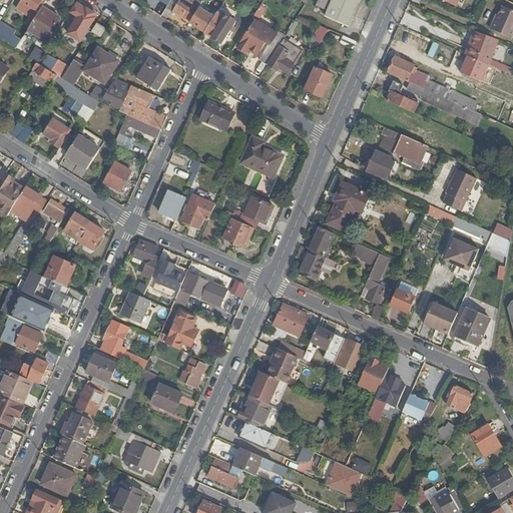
[(42,7),(46,1),(43,0),(22,0),(17,8),(29,16),(25,23),(29,26),(40,9),(42,7)]
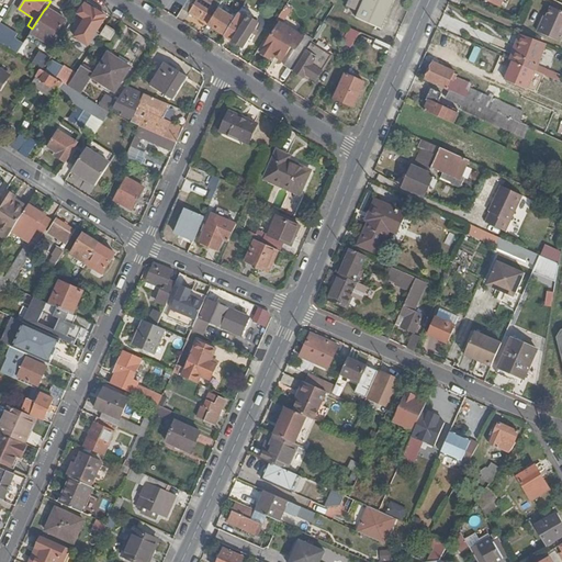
[(187,0),(184,6),(182,9),(208,25),(218,9),(208,1),(204,0),(187,0)]
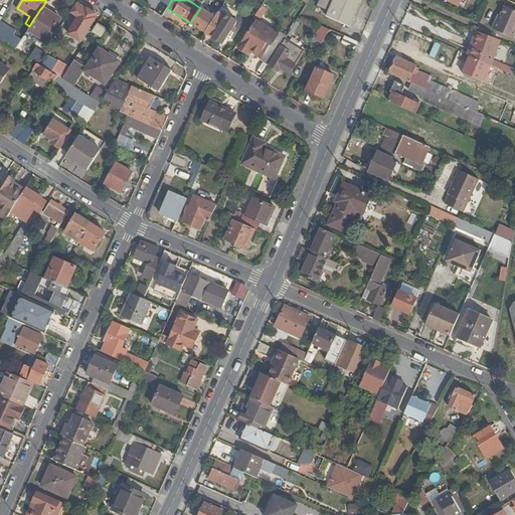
[(361,0),(320,0),(318,6),(329,11),(327,17),(349,28),(361,0)]
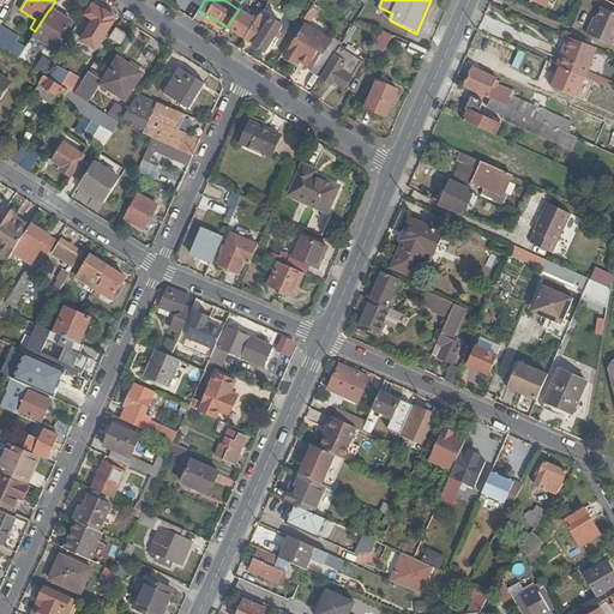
[(115,18),(92,4),(85,14),(94,20),(82,40),(96,50),(115,18)]
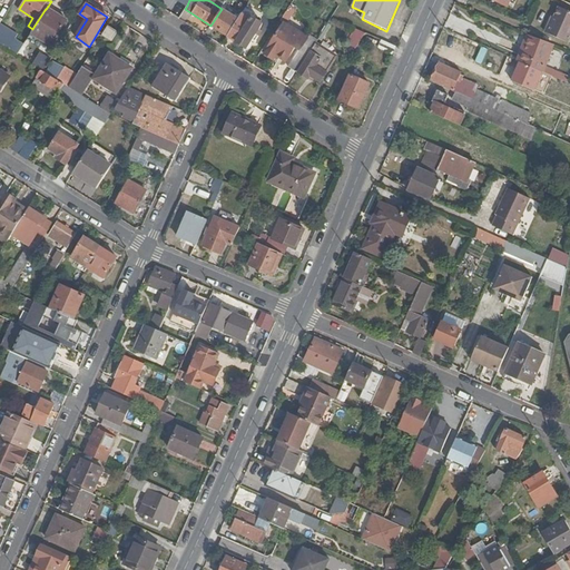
[(58,16),(47,8),(45,10),(57,18),(58,16)]
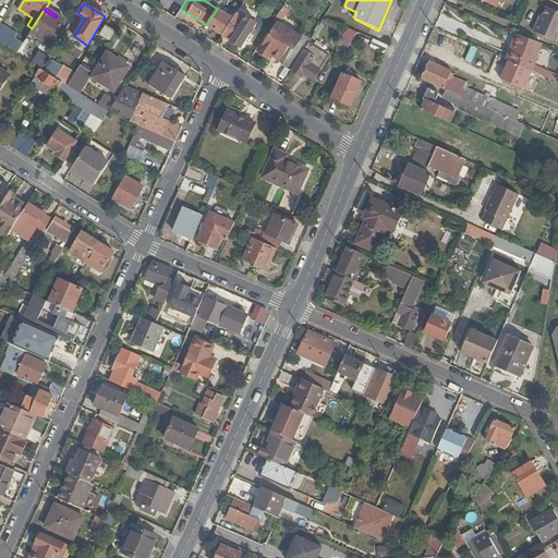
[(540,25),(537,24),(533,33),(556,43),(557,38),(557,12),(548,8),(544,17),(540,25)]
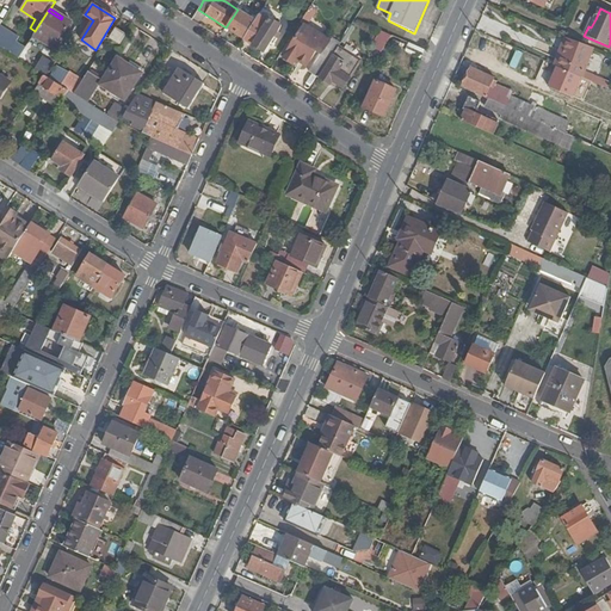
[(238,10),(226,28),(244,39),(255,20),(238,10)]
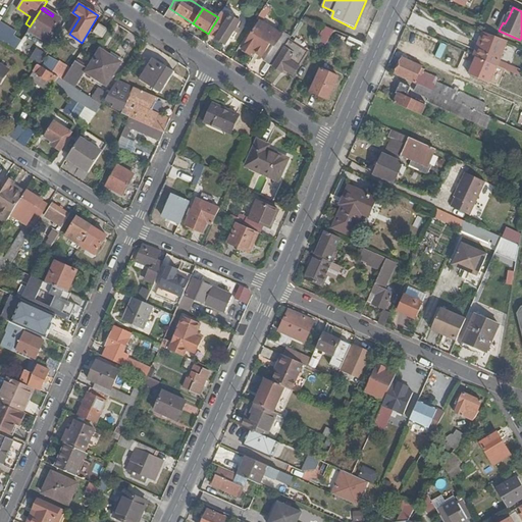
[(41,9),(30,27),(29,30),(46,41),(60,18),(53,14),(52,16),(41,9)]
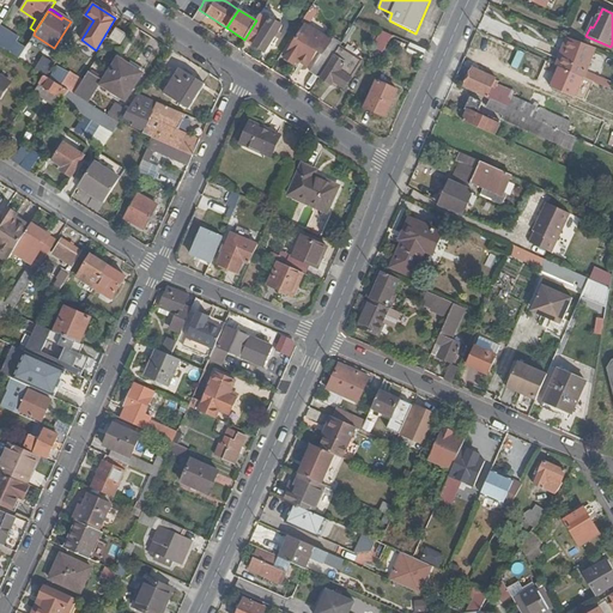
[(309,72),(319,78),(337,49),(340,44),(332,38),(329,42),(307,28),(311,18),(305,13),(301,23),(304,25),(284,58),(295,64),(297,61),(308,67),(317,52),(320,53),(309,72)]
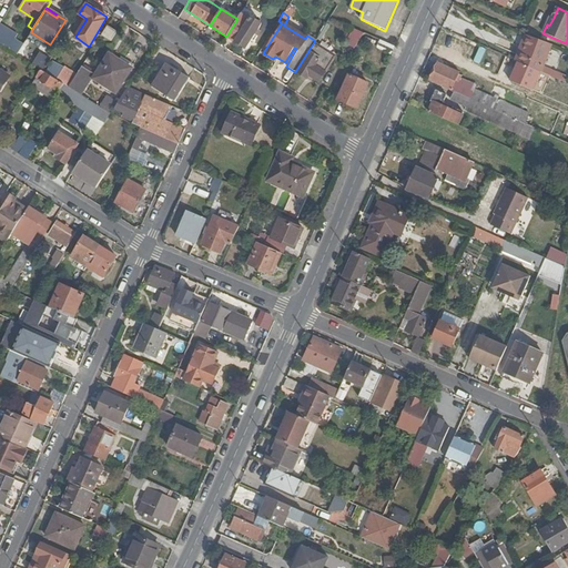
[(237,19),(226,37),(246,49),(261,24),(250,18),(249,20),(240,14),(237,19)]
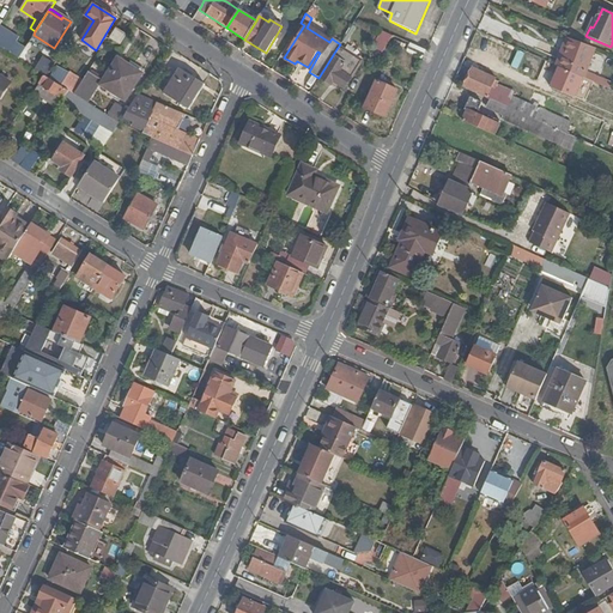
[(116,28),(110,38),(120,44),(126,35),(116,28)]
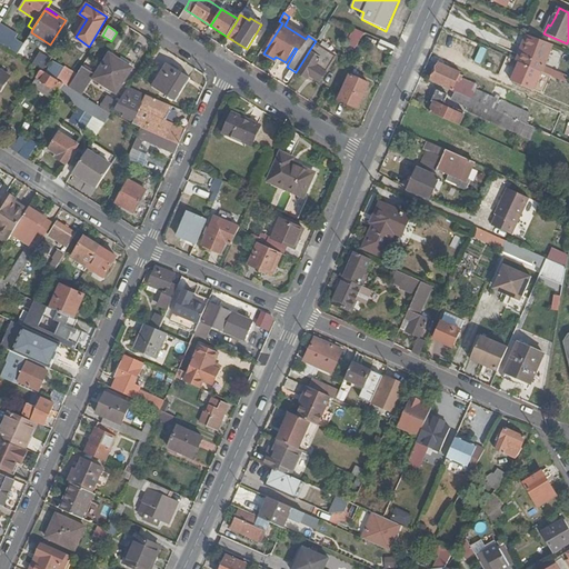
[(0,31),(0,43),(17,55),(20,50),(22,45),(15,39),(17,36),(3,27),(0,31)]
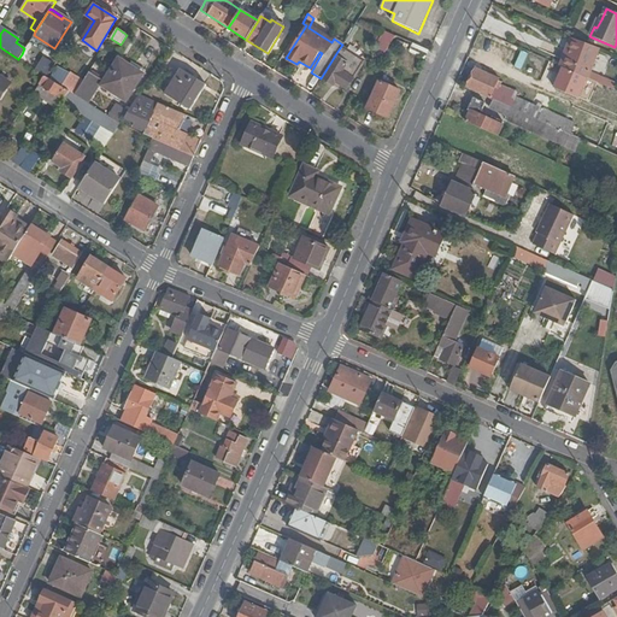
[(383,53),(394,35),(385,31),(375,47),(383,53)]
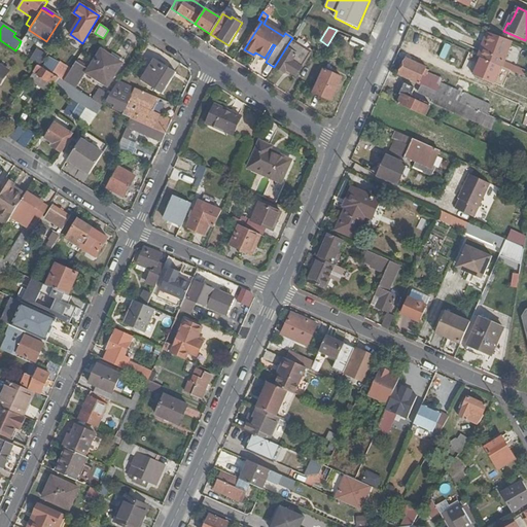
[(478,57),(481,58),(487,40),(490,34),(486,32),(478,57)]
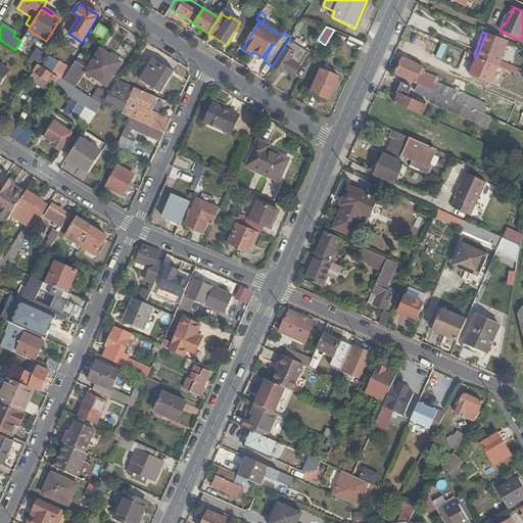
[(483,40),(477,57),(497,66),(498,62),(505,47),(507,41),(486,34),(483,40)]
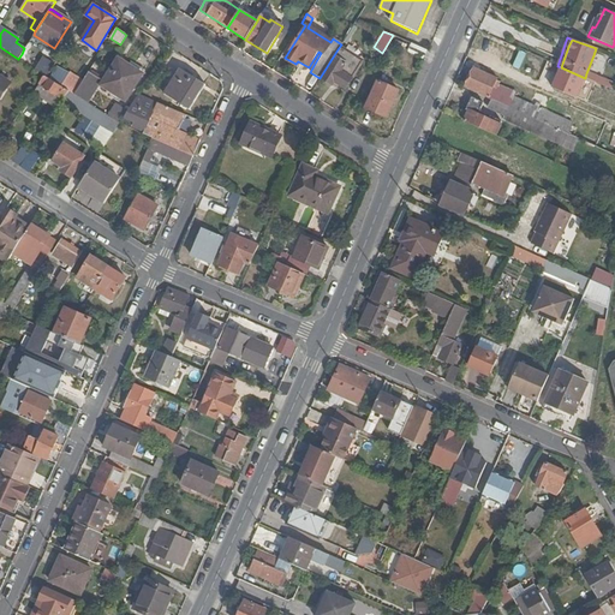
[(428,52),(411,45),(407,52),(424,60),(428,52)]
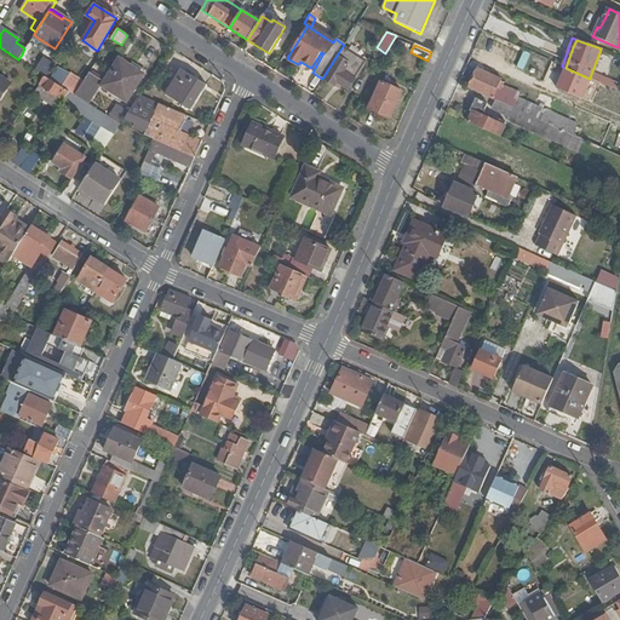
[(365,62),(344,49),(325,80),(334,86),(337,82),(348,90),(365,62)]
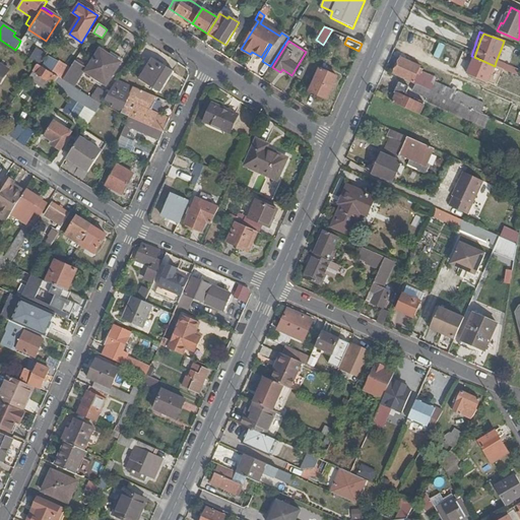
[(18,46),(15,50),(27,58),(30,54),(18,46)]
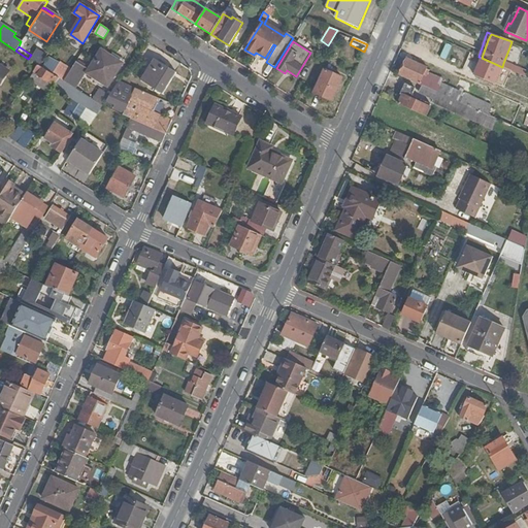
[(37,48),(33,59),(43,63),(47,54),(37,48)]
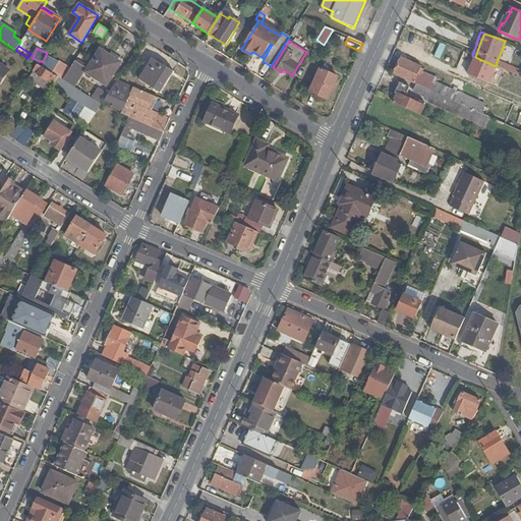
[(106,84),(120,62),(100,50),(87,72),(106,84)]
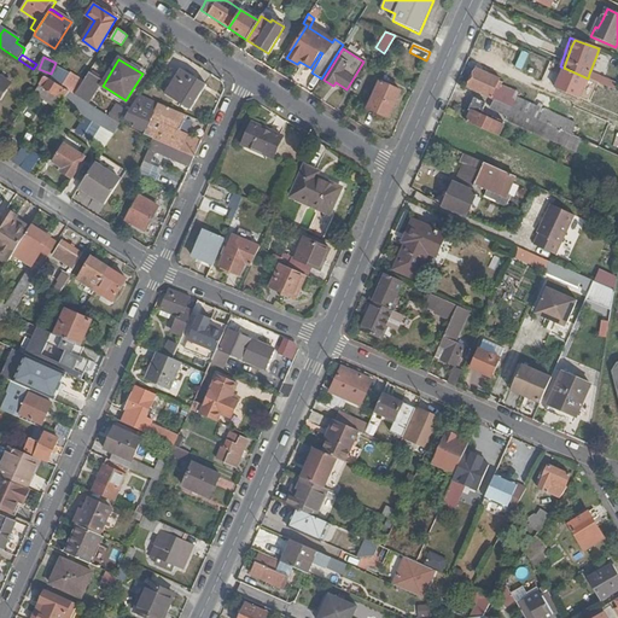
[(560,66),(559,65),(552,81),(558,83),(564,68),(560,66)]
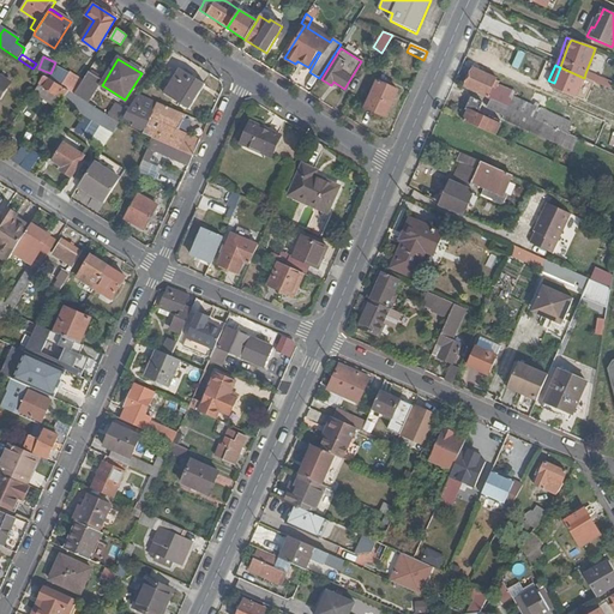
[(474,67),(465,89),(491,100),(507,108),(543,124),(563,132),(578,139),(613,155),(613,142),(559,116),(545,110),(543,112),(527,104),(503,94),(505,89),(494,84),(498,73),(486,68),(485,71),(474,67)]
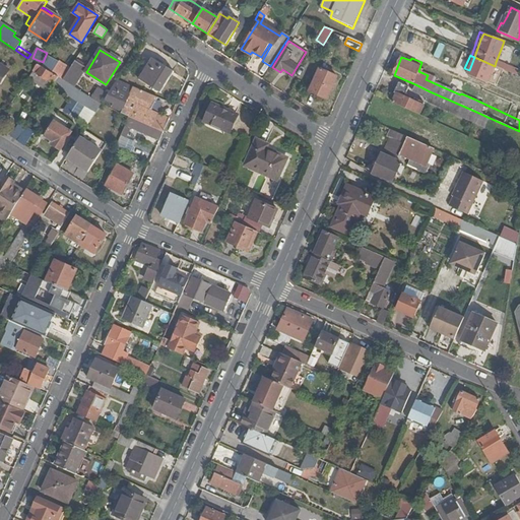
[(495,66),(474,57),(469,70),(467,74),(477,78),(476,81),(485,85),(495,66)]
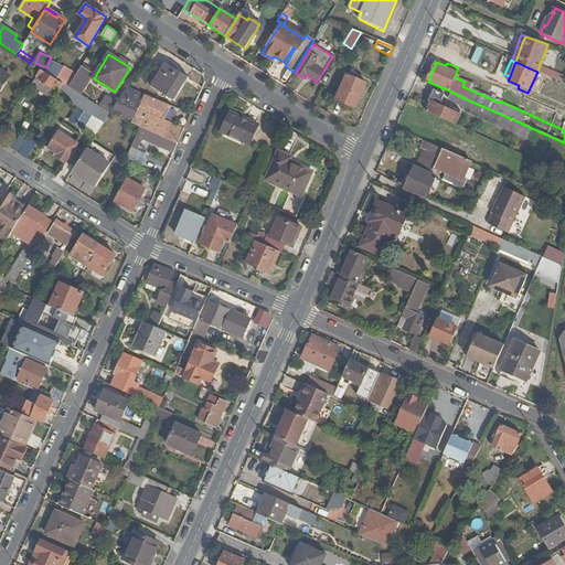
[(52,63),(45,73),(56,80),(63,70),(52,63)]
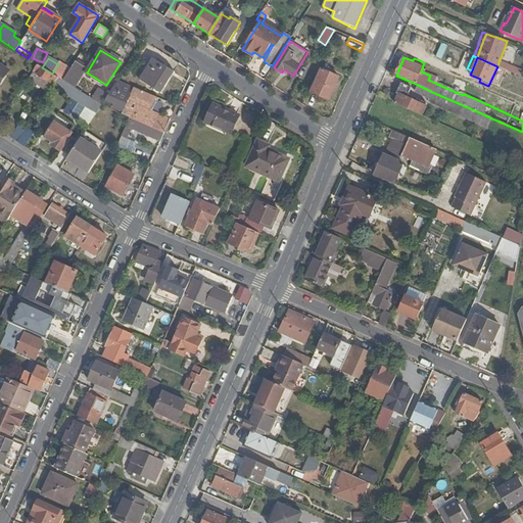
[(175,72),(153,59),(140,80),(161,93),(175,72)]
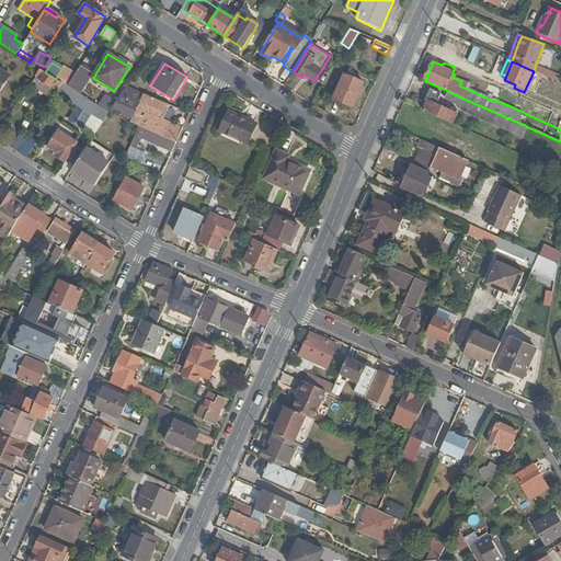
[(92,72),(81,65),(76,73),(67,87),(79,94),(92,72)]
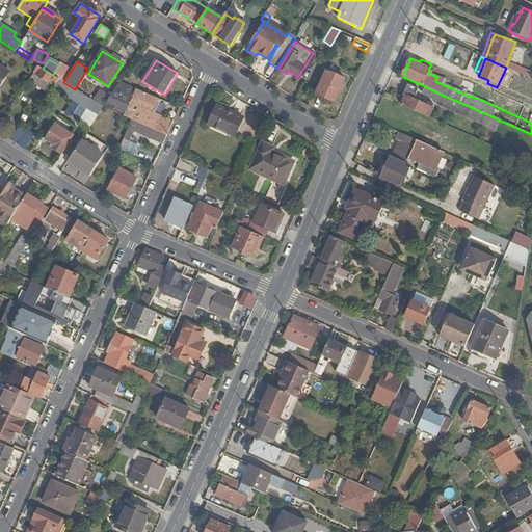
[(59,65),(53,75),(59,79),(63,82),(72,70),(60,63),(59,65)]
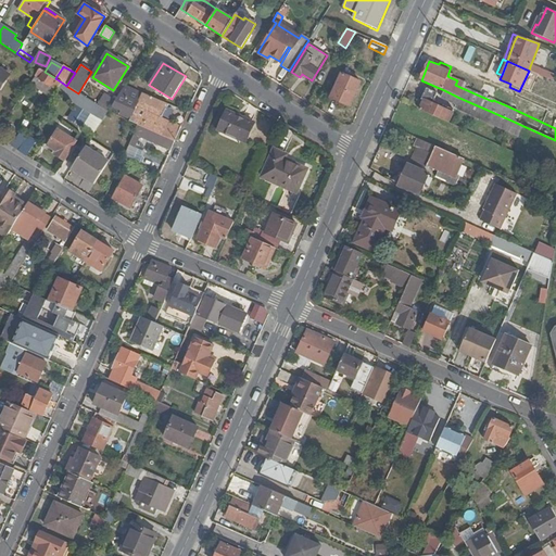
[(0,88),(9,74),(0,68),(0,88)]
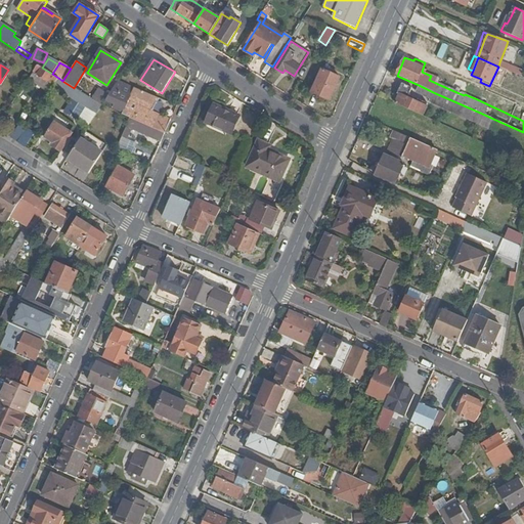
[(49,92),(53,86),(58,78),(52,74),(42,68),(39,66),(37,64),(28,80),(49,92)]
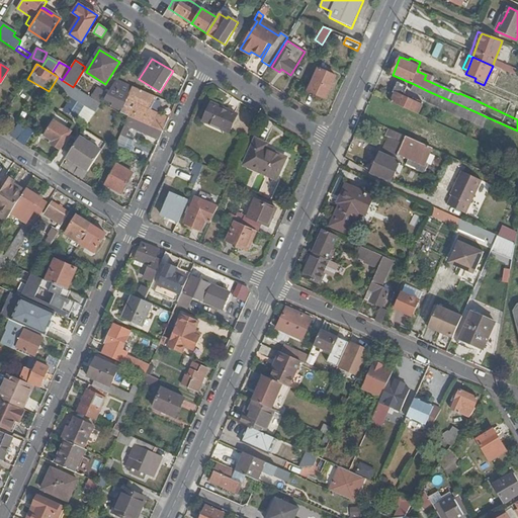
[(517,72),(504,66),(504,67),(502,70),(505,71),(511,74),(516,76),(517,72)]
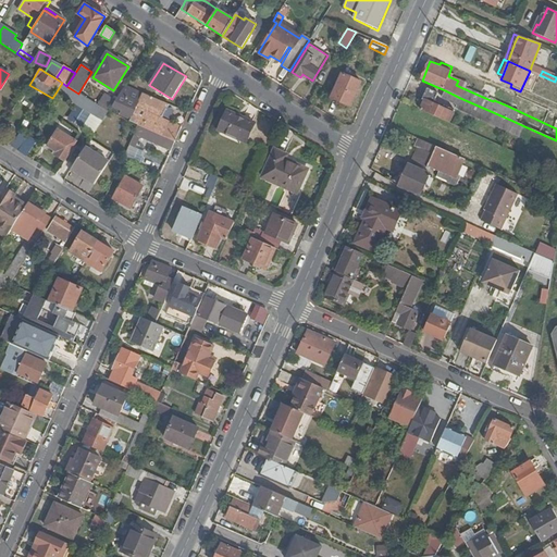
[(361,82),(342,73),(331,97),(350,107),(361,82)]
